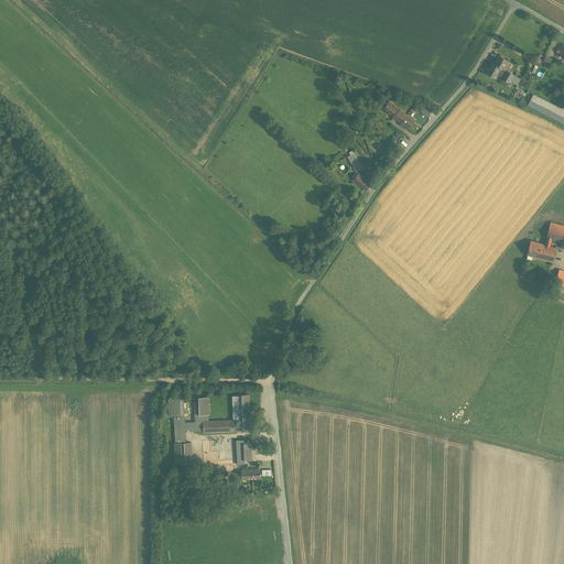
[(541,53),(535,67),(539,69),(545,55),(541,53)]
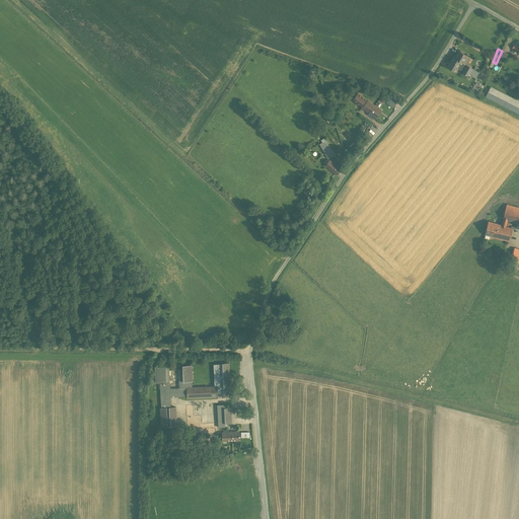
[(468,55),(458,50),(454,56),(451,54),(445,66),(454,71),(457,67),(461,69),(468,55)]
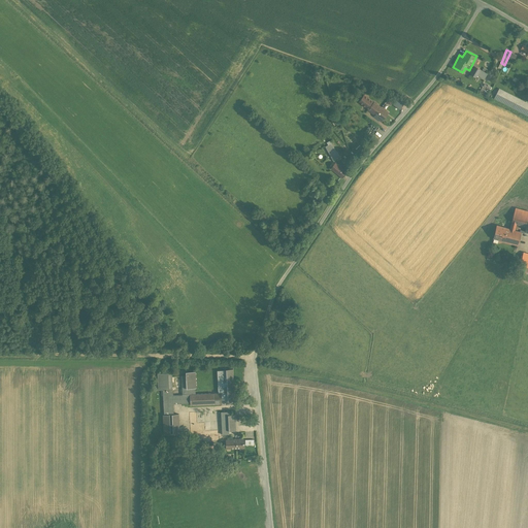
[(527,102),(499,88),(494,98),(527,114),(527,102)]
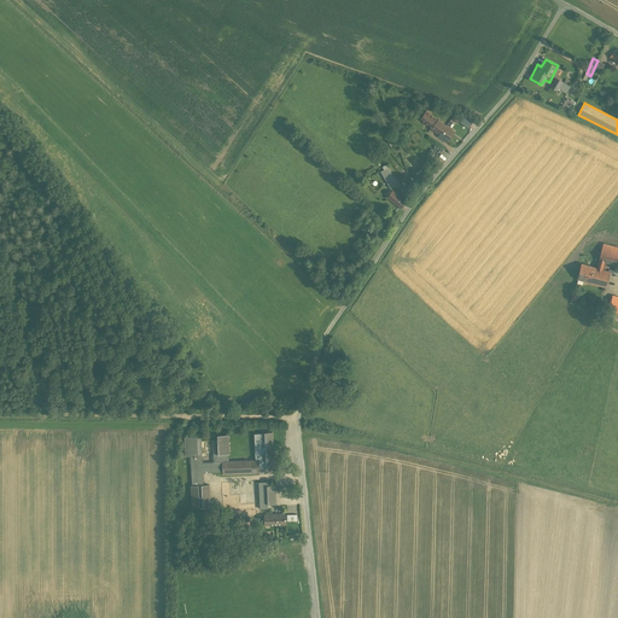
[(455,130),(426,109),(420,118),(431,126),(429,129),(447,143),(455,130)]
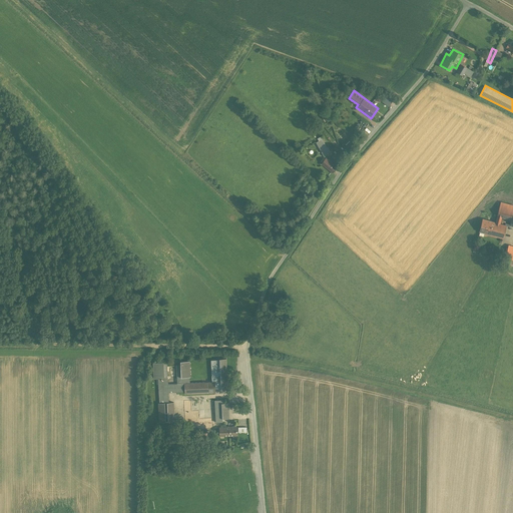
[(324,134),(314,140),(322,154),(334,148),(330,141),(328,142),(324,134)]
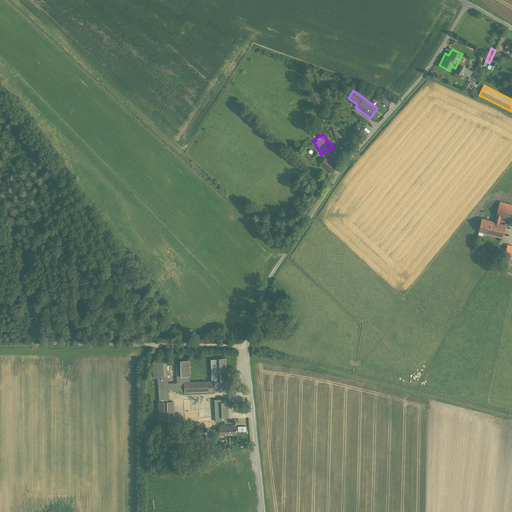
[(326,156),(321,162),(333,171),(338,165),(326,156)]
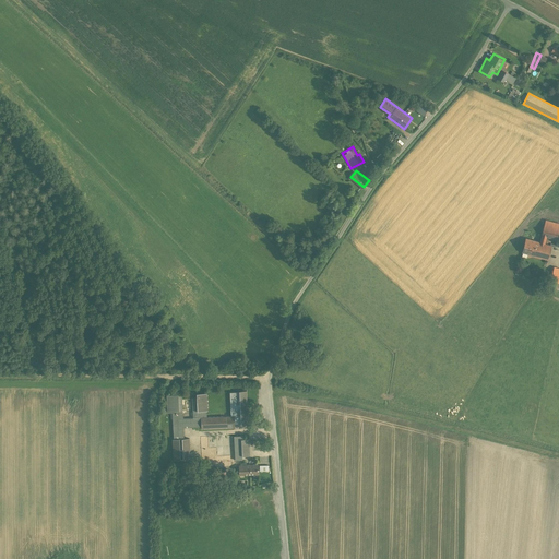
[(542,236),(540,242),(545,244),(546,237),(557,240),(558,230),(558,224),(546,221),(542,236)]
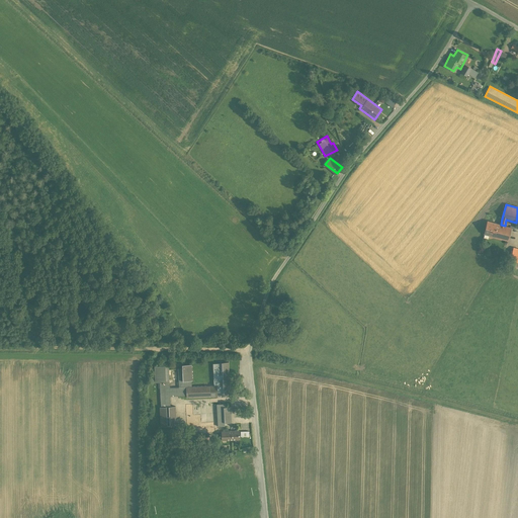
[(505,226),(501,225),(488,222),(484,234),(508,240),(511,228),(505,226)]
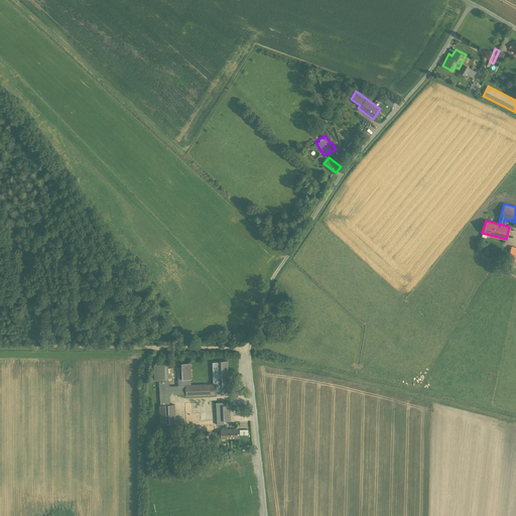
[(168,363),(154,363),(155,381),(158,381),(159,424),(177,424),(176,404),(171,404),(170,393),(188,393),(188,396),(218,395),(218,390),(231,389),(230,360),(222,360),(222,362),(214,363),(215,383),(190,384),(190,378),(194,378),(192,363),(183,363),(183,367),(178,368),(179,385),(169,385),(168,363)]
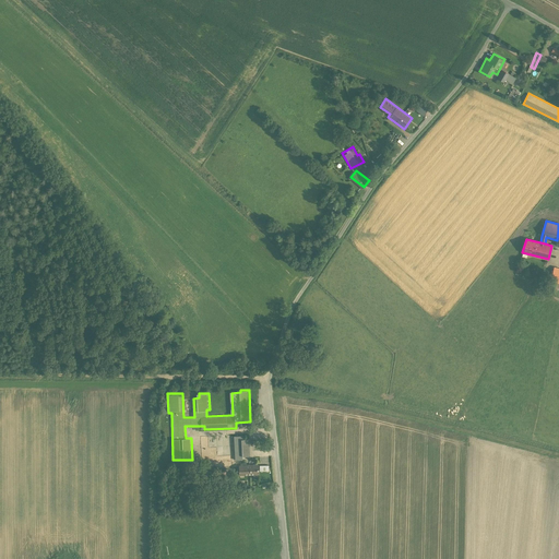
[(242,436),(235,436),(235,459),(245,458),(245,454),(249,454),(249,440),(242,440),(242,436)]
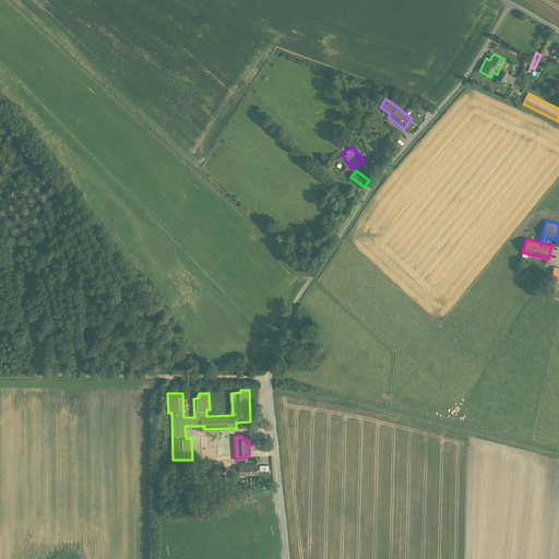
[(258,463),(239,464),(239,475),(258,474),(258,463)]
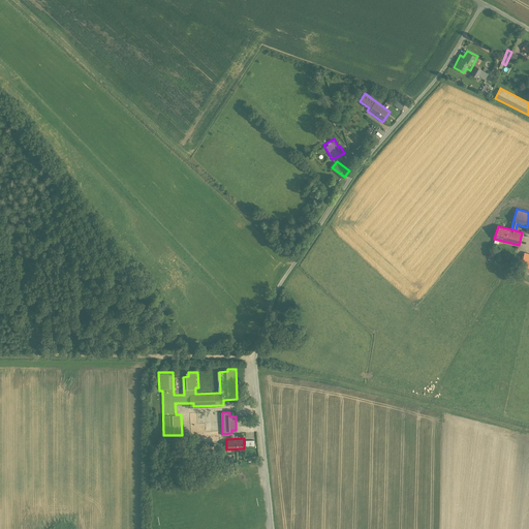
[(206,475),(222,471),(220,460),(203,465),(206,475)]
